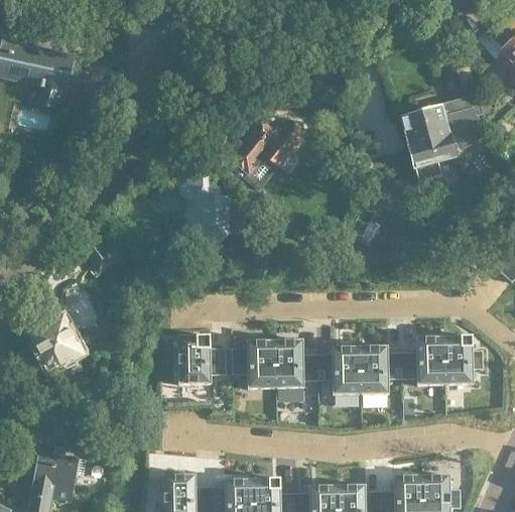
[(514,22),(510,17),(492,34),(487,28),(477,37),(495,55),(497,53),(514,74),(514,75),(510,79),(514,84),(514,22)]
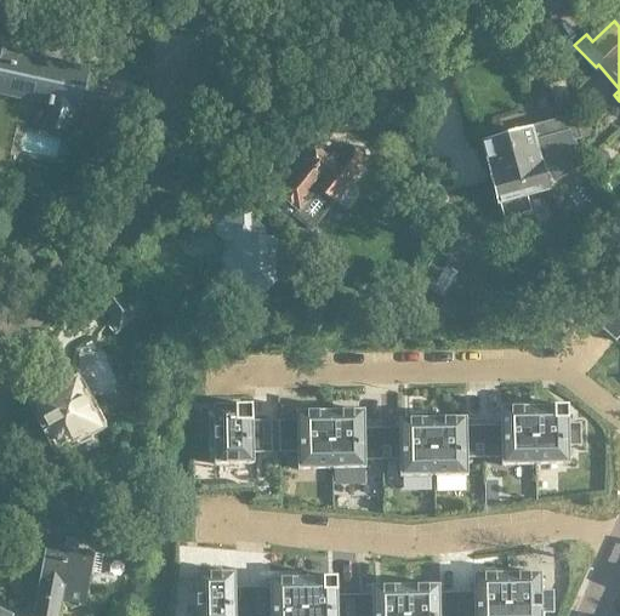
[(28,49),(3,43),(0,51),(0,89),(47,101),(47,103),(50,104),(46,123),(68,127),(73,107),(78,108),(86,67),(62,61),(61,63),(43,60),(44,58),(27,55),(28,49)]
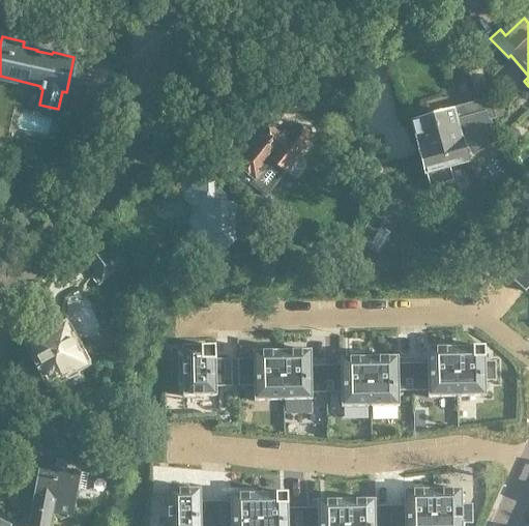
[(490,117),(494,116),(489,95),(449,106),(450,110),(411,120),(419,149),(418,149),(424,172),(425,171),(429,183),(451,177),(448,165),(466,159),(461,140),(465,139),(472,150),(490,139),(489,135),(494,134),(490,117)]
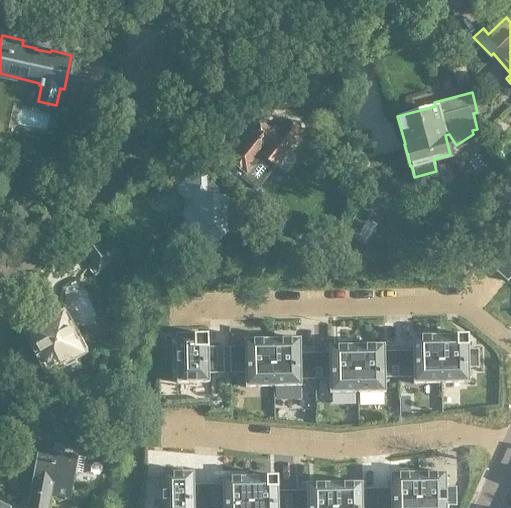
[(225,151),(227,154),(226,156),(245,172),(242,176),(255,186),(275,162),(280,166),(284,166),(291,158),(290,154),(285,149),(300,132),(299,131),(301,126),(299,122),(295,119),(291,118),(286,121),(286,120),(281,126),(274,120),(268,128),(258,120),(239,144),(237,143),(235,145),(232,143),(228,144),(225,147),(225,151)]
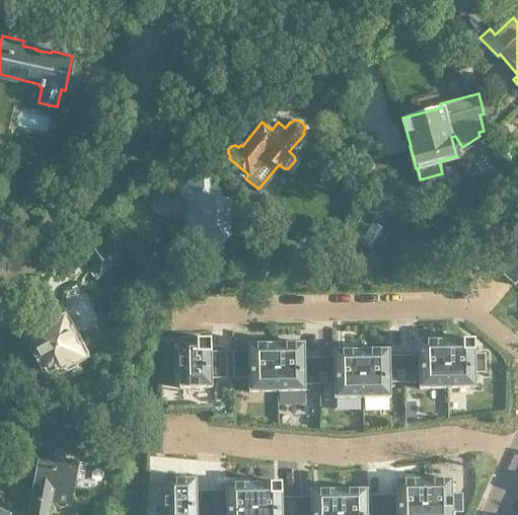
[(222,239),(227,233),(227,207),(230,203),(230,200),(226,196),(219,196),(219,189),(209,179),(208,173),(201,167),(199,167),(197,168),(188,160),(186,160),(170,176),(180,187),(179,189),(179,192),(187,198),(192,198),(192,197),(197,202),(193,207),(192,206),(185,213),(186,216),(188,217),(189,234),(191,236),(190,236),(194,240),(194,241),(202,242),(202,240),(209,240),(215,245),(221,239),(222,239)]
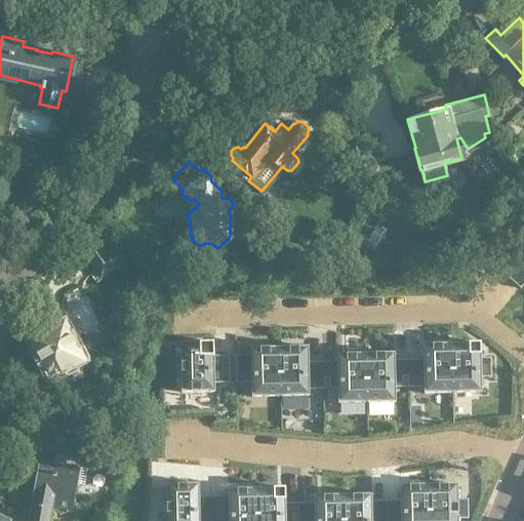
[(379,214),(369,208),(357,229),(367,235),(379,214)]
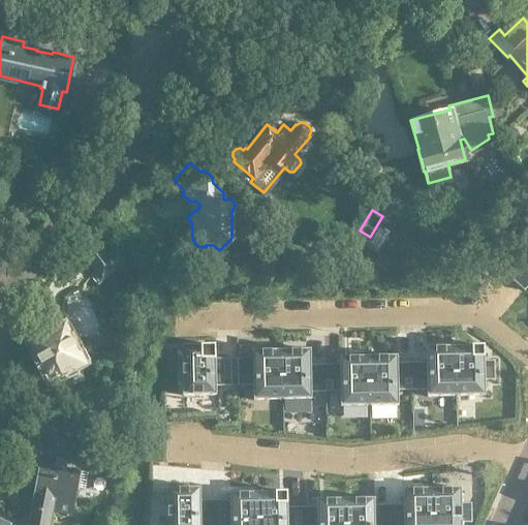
[(311,234),(303,229),(299,239),(307,242),(311,234)]
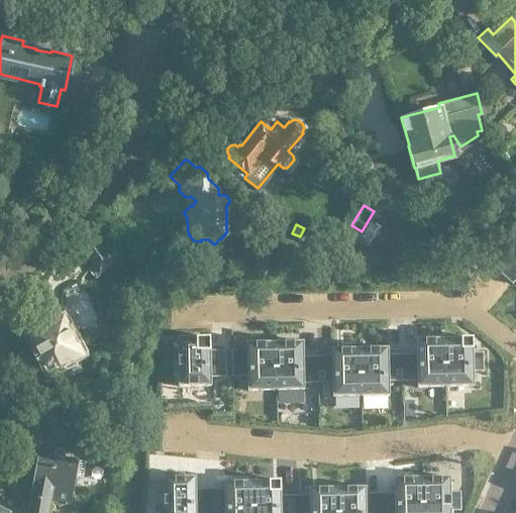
[(112,259),(94,231),(77,243),(95,270),(112,259)]
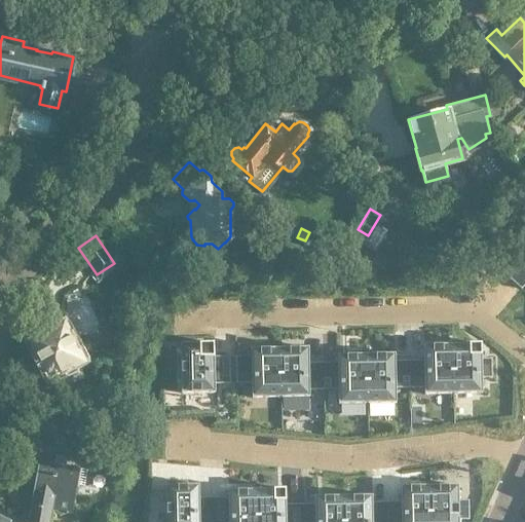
[(519,247),(509,236),(490,256),(500,266),(519,247)]
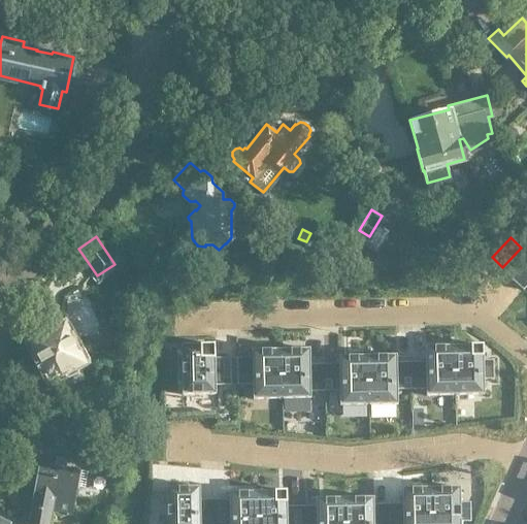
[(526,253),(521,248),(502,267),(514,276),(525,264),(526,262),(526,253)]
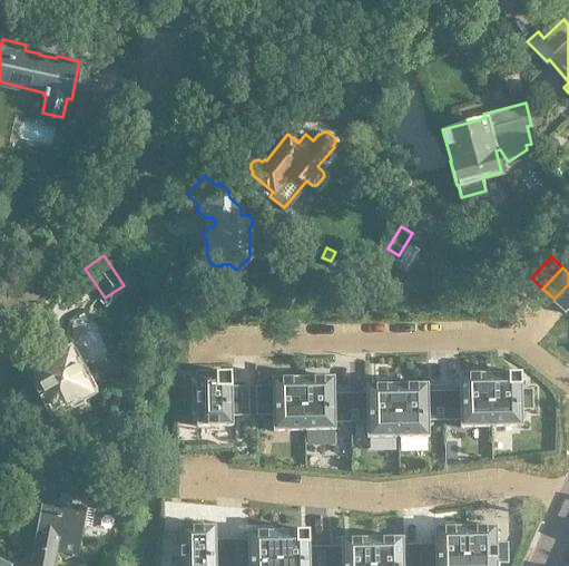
[(72,304),(90,291),(76,272),(58,286),(72,304)]
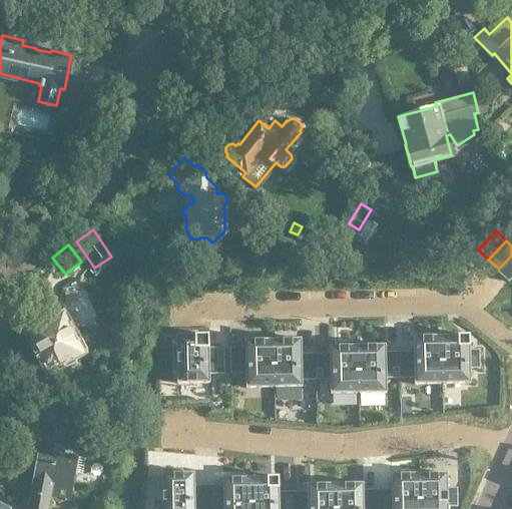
[(511,259),(510,257),(499,269),(507,277),(511,272),(511,259)]
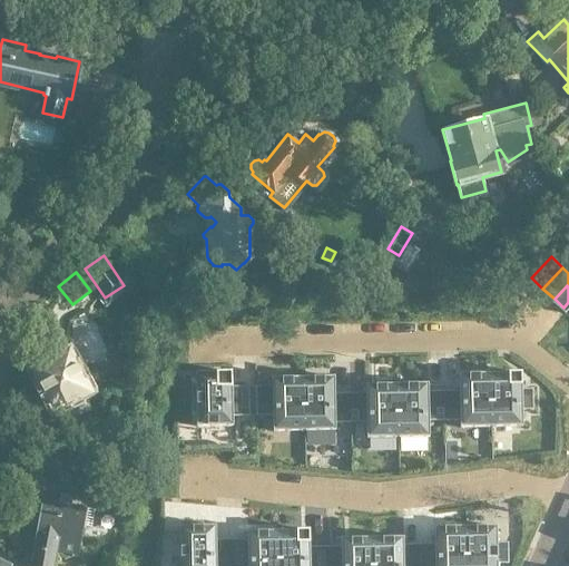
[(89,305),(76,308),(78,320),(91,318),(89,305)]
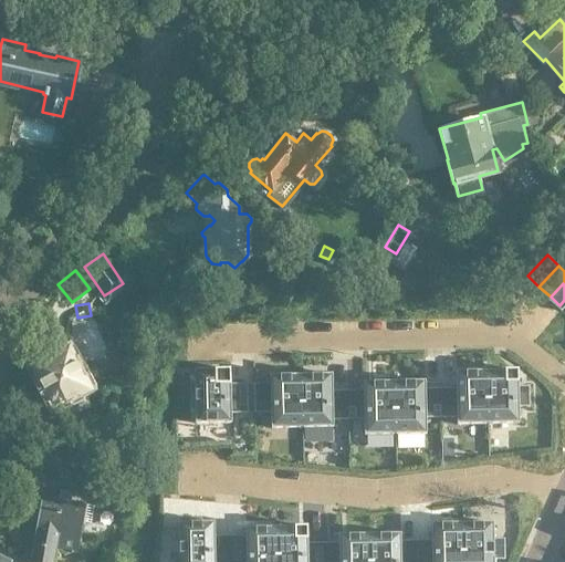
[(67,346),(31,364),(32,366),(23,371),(30,384),(39,380),(56,413),(67,408),(63,399),(87,386),(86,384),(91,382),(83,368),(80,371),(67,346)]
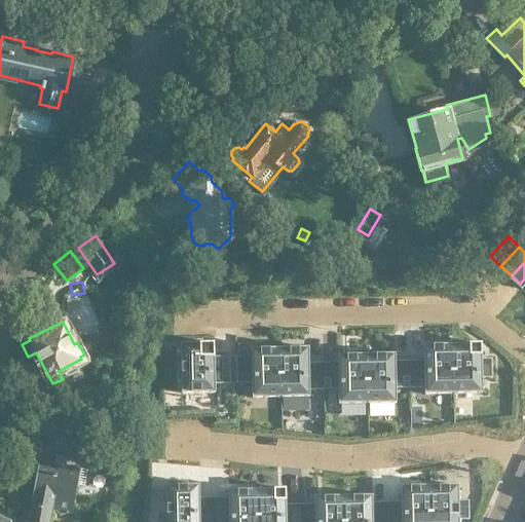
[(216,352),(216,339),(182,340),(184,405),(217,404),(217,380),(232,380),(231,352),(216,352)]
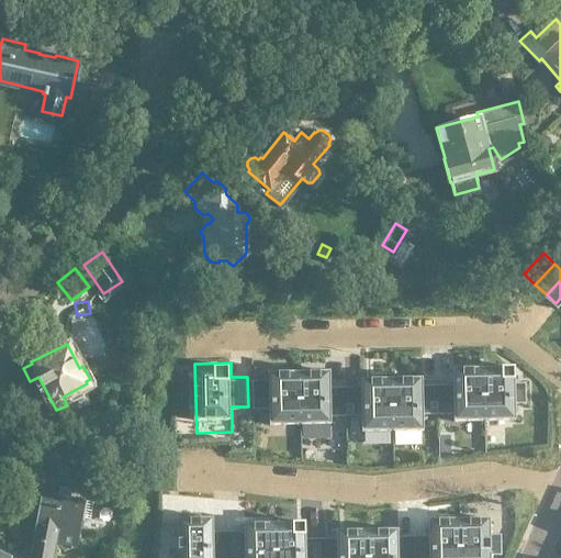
[(525,380),(514,381),(514,378),(513,365),(482,366),(484,428),(515,428),(514,401),(525,401),(525,380)]
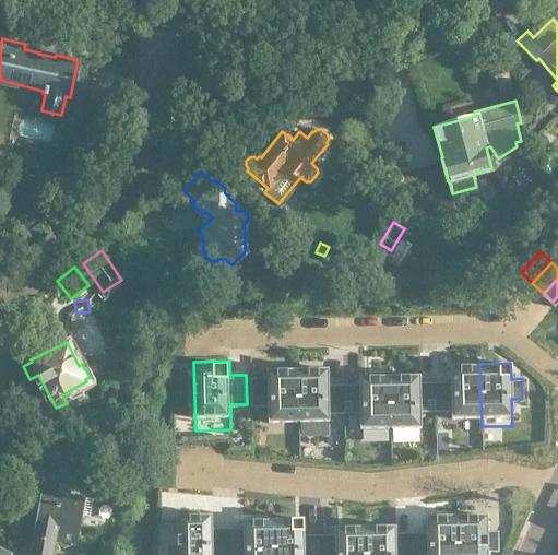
[(482,426),(479,364),(449,364),(450,380),(435,380),(435,410),(450,409),(451,427),(482,426)]
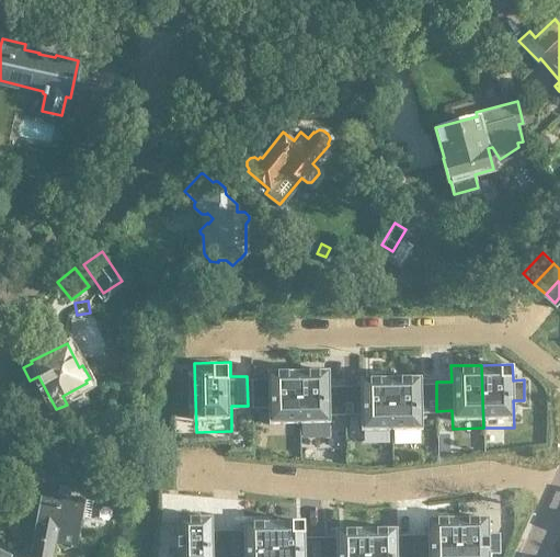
[(299,438),(297,368),(266,370),(267,377),(251,377),(251,406),(267,406),(269,438),(299,438)]
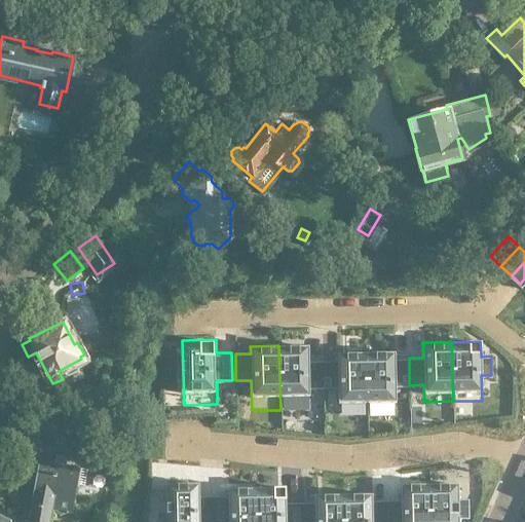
[(323,387),(323,360),(308,361),(307,345),(278,345),(280,410),(309,409),(308,387),(323,387)]
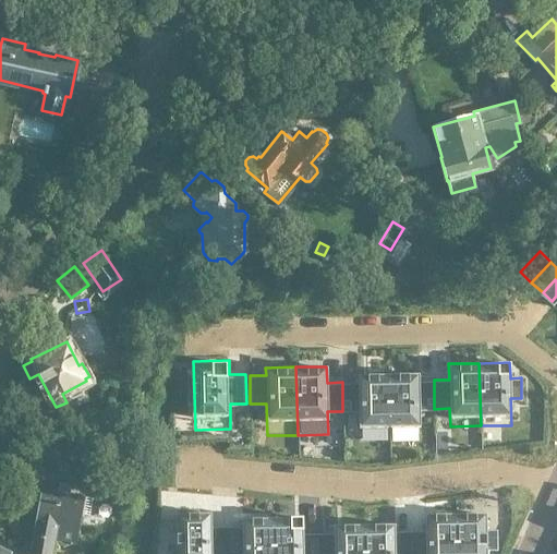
[(419,409),(434,409),(434,380),(419,380),(418,372),(387,373),(388,425),(419,424),(419,409)]
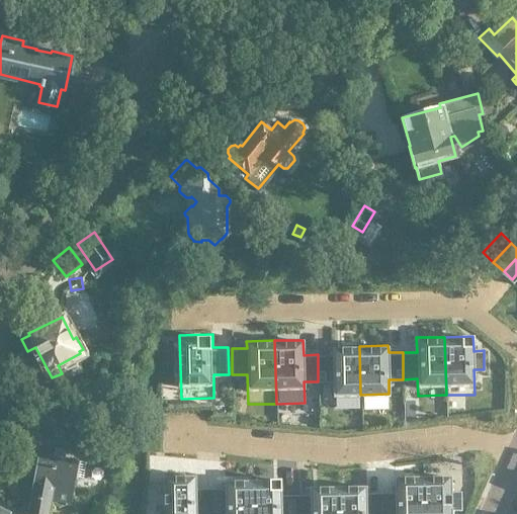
[(318,354),(318,381),(332,380),(332,396),(360,395),(359,346),(331,347),(332,354),(318,354)]
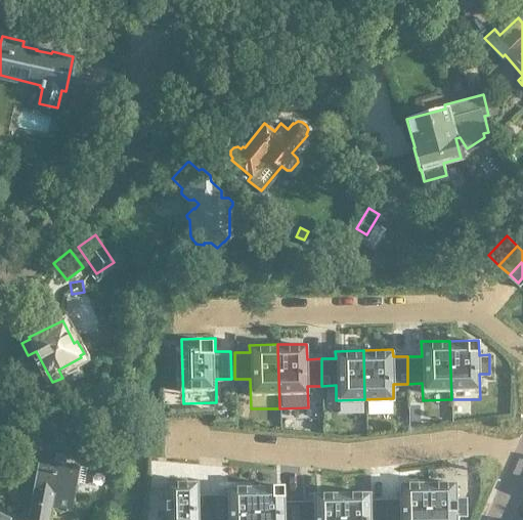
[(77,464),(38,458),(28,519),(48,519),(51,506),(70,509),(77,464)]
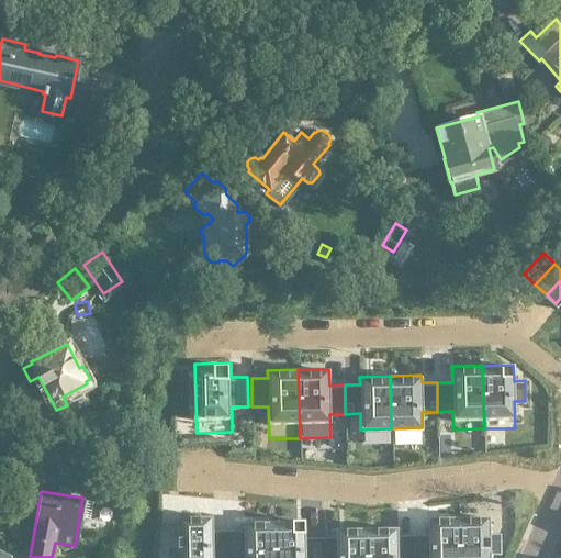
[(212,557),(213,553),(228,551),(227,523),(212,523),(212,509),(176,510),(177,557),(212,557)]
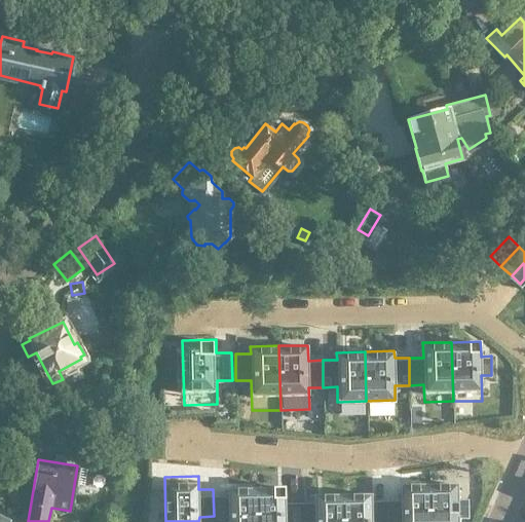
[(400,493),(386,493),(386,521),(401,520),(400,521),(428,521),(428,477),(400,478),(400,493)]
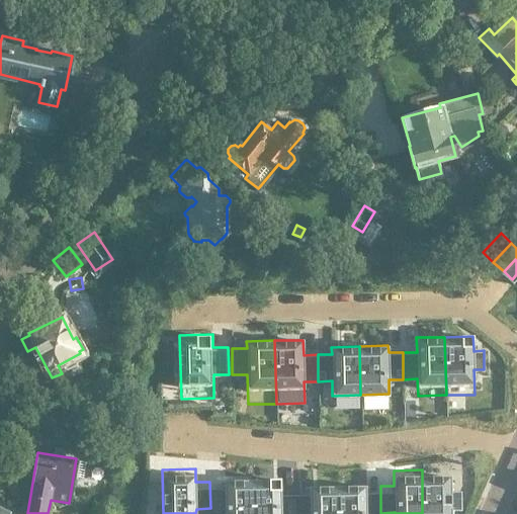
[(422,513),(450,513),(451,503),(461,503),(460,484),(450,484),(450,469),(422,469),(422,513)]
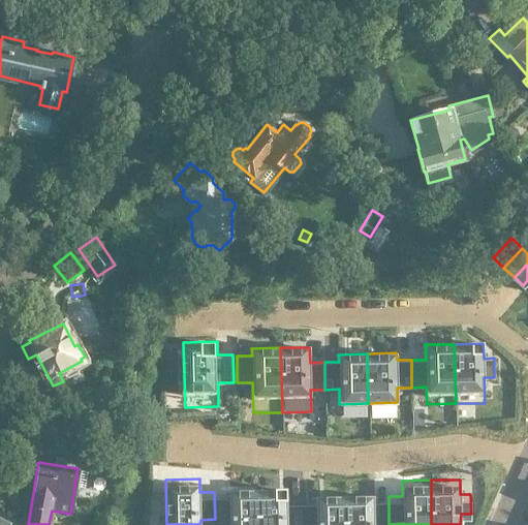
[(301,524),(301,498),(286,498),(286,483),(257,484),(257,524),(301,524)]
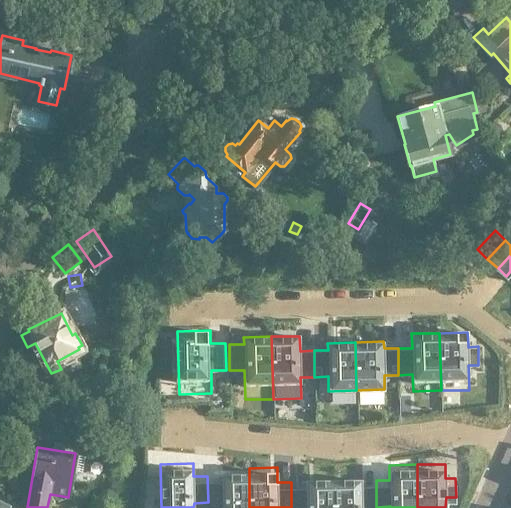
[(249,507),(249,468),(221,469),(221,476),(207,476),(208,502),(222,502),(221,507),(249,507)]
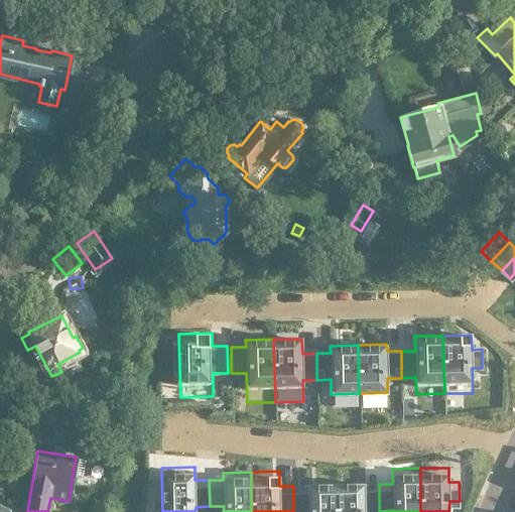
[(336,478),(336,511),(378,511),(378,484),(364,484),(364,477),(336,478)]
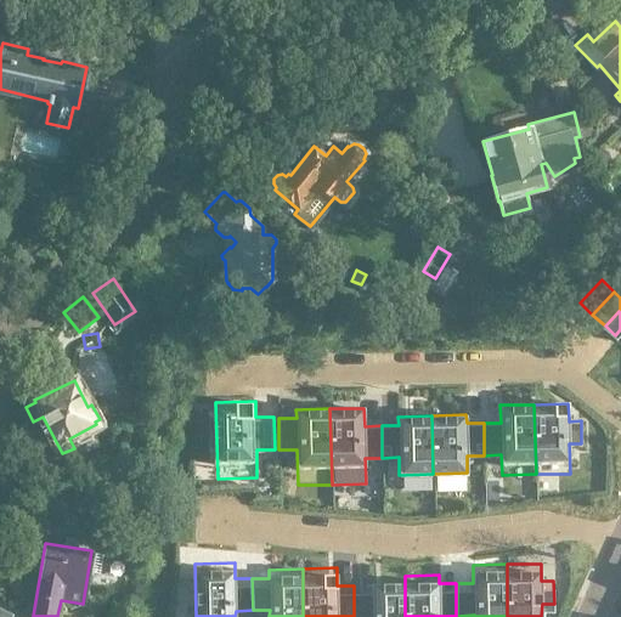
[(354,586),(354,616),(405,616),(405,576),(371,577),(371,586),(354,586)]
